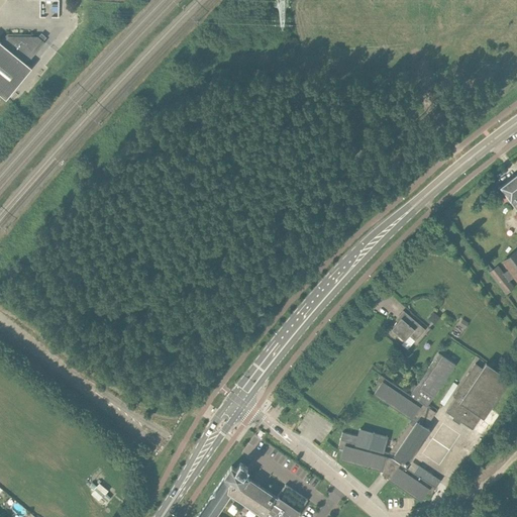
[(0,41),(0,94),(7,100),(32,69),(27,65),(45,42),(37,36),(8,36),(2,43),(0,41)]
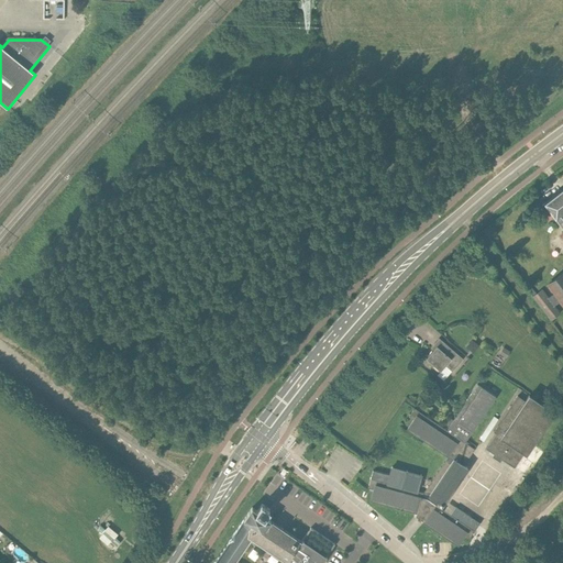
[(562,188),(541,206),(542,207),(542,211),(544,214),(548,214),(549,216),(551,214),(562,229),(562,188)]
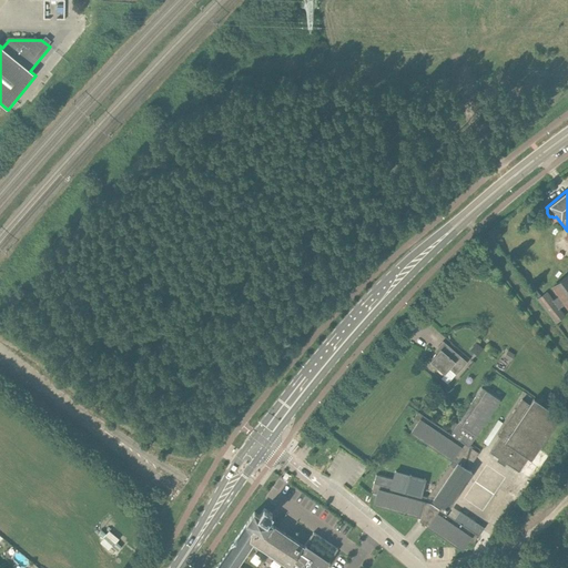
[(567,308),(567,275),(553,288),(554,291),(551,293),(554,295),(548,300),(545,295),(541,298),(558,322),(563,317),(557,311),(565,305),(567,308)]
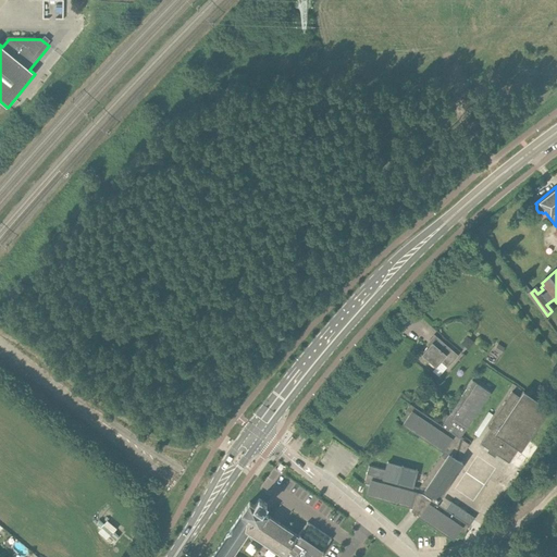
[(421,355),(435,368),(441,362),(447,368),(458,356),(434,335),(429,341),(432,343),(421,355)]
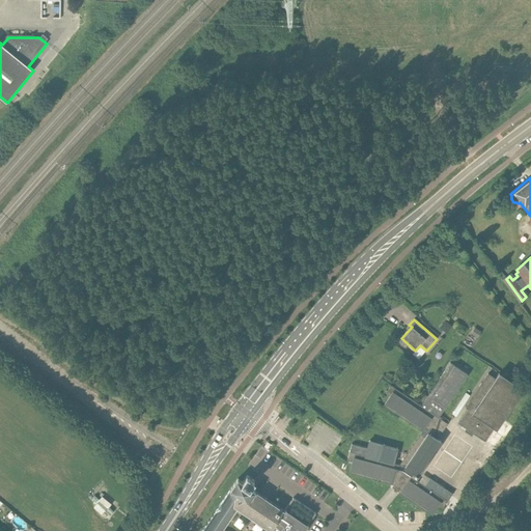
[(352,445),(347,460),(348,462),(348,463),(352,464),(350,472),(393,483),(392,487),(413,501),(432,514),(439,506),(442,509),(448,501),(417,480),(419,477),(419,476),(442,442),(438,439),(448,424),(439,418),(468,374),(450,363),(421,406),(391,385),(385,393),(389,396),(383,404),(421,431),(399,465),(378,459),(381,445),(368,442),(366,448),(352,445)]
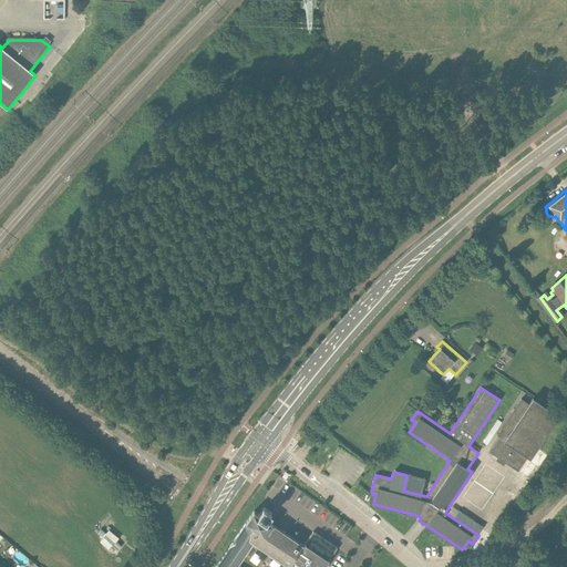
[(500,437),(490,452),(497,457),(496,461),(503,465),(505,463),(518,472),(527,457),(531,459),(559,415),(533,398),(528,404),(522,400),(496,435),(500,437)]
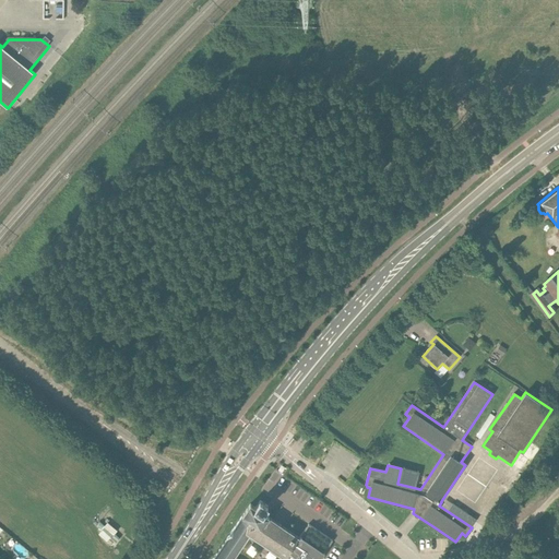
[(320,558),(325,551),(331,543),(306,525),(298,537),(263,513),(268,506),(260,501),(256,508),(250,504),(212,558),(320,558)]
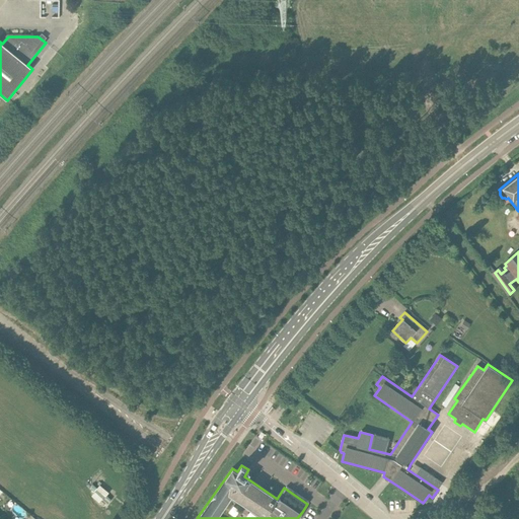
[(102,502),(109,489),(99,484),(92,496),(102,502)]
